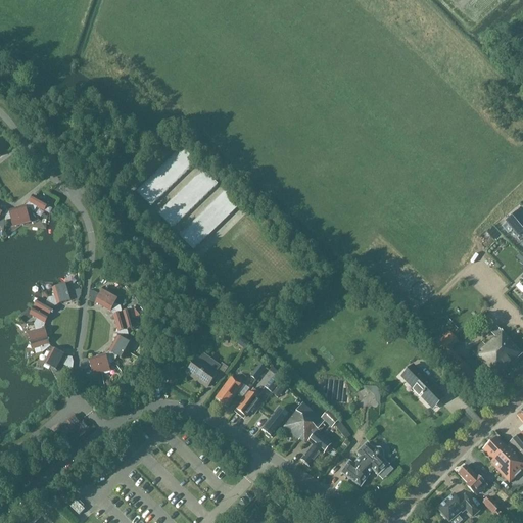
[(520,35),(517,31),(512,35),(515,39),(520,35)]
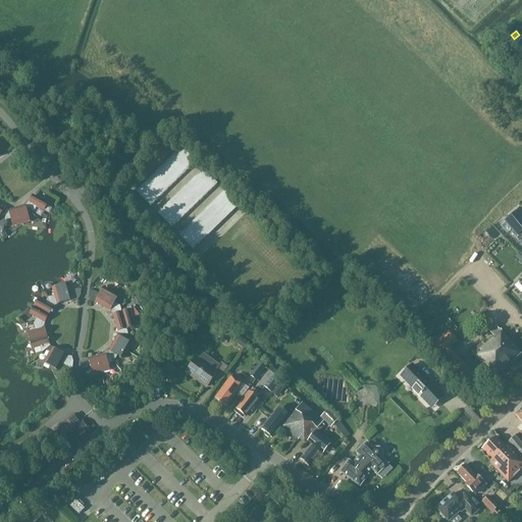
[(514,39),(510,35),(505,39),(509,43),(514,39)]
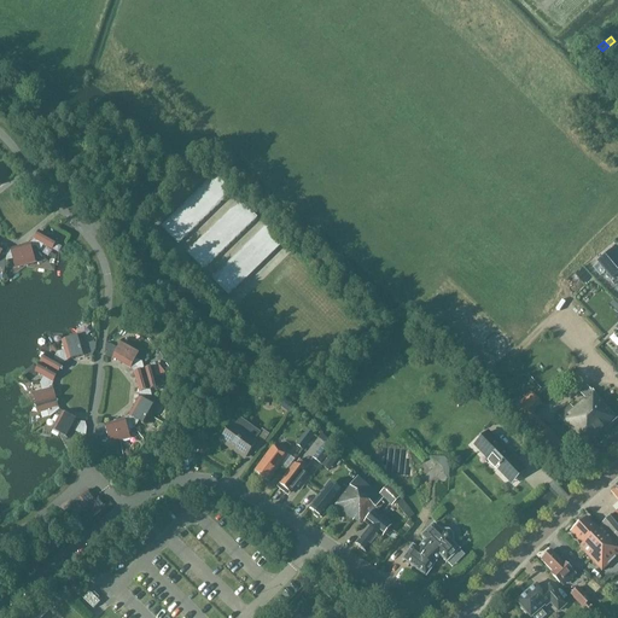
[(217,188),(223,182),(214,174),(209,180),(217,188)]
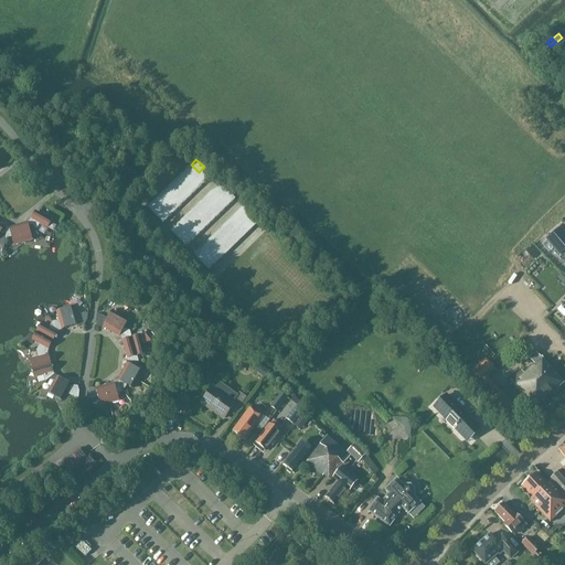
[(194,177),(199,172),(191,164),(187,169),(194,177)]
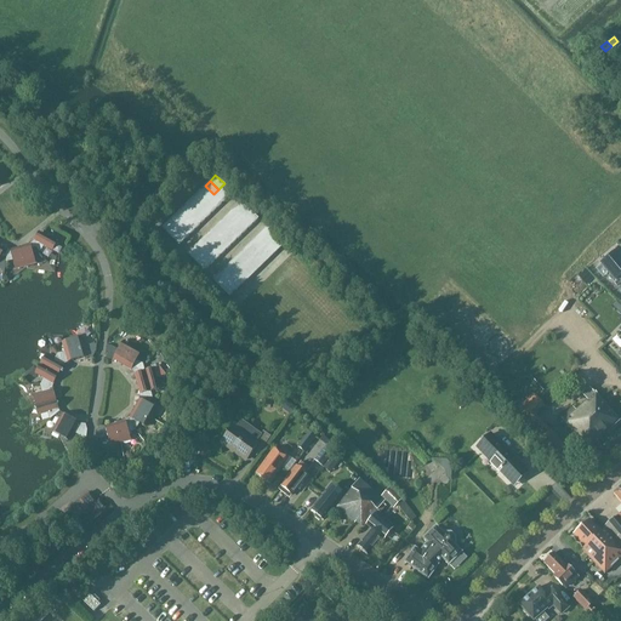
[(227,198),(233,193),(224,183),(218,189),(227,198)]
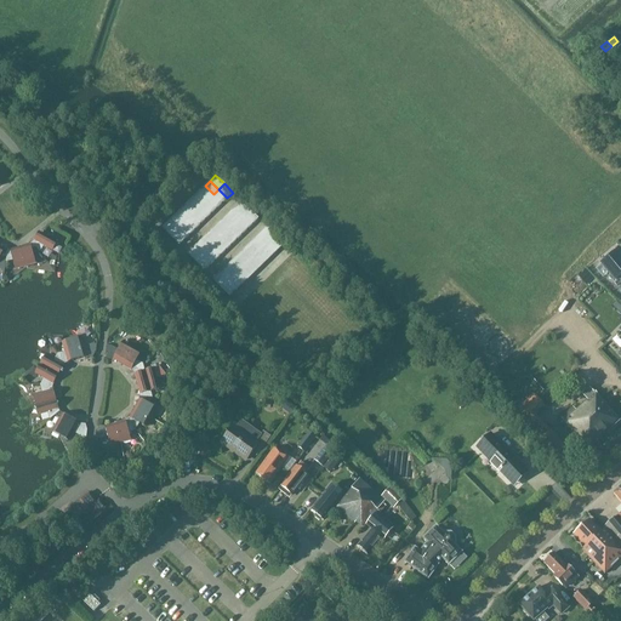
[(208,200),(214,194),(205,186),(199,191),(208,200)]
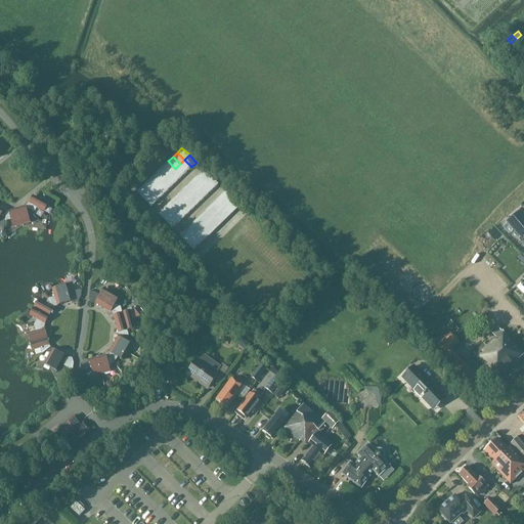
[(187,171),(191,167),(184,160),(180,164),(187,171)]
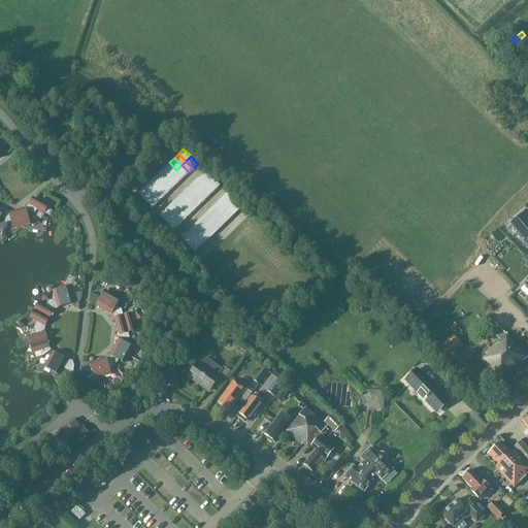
[(172,174),(176,170),(169,162),(165,167),(172,174)]
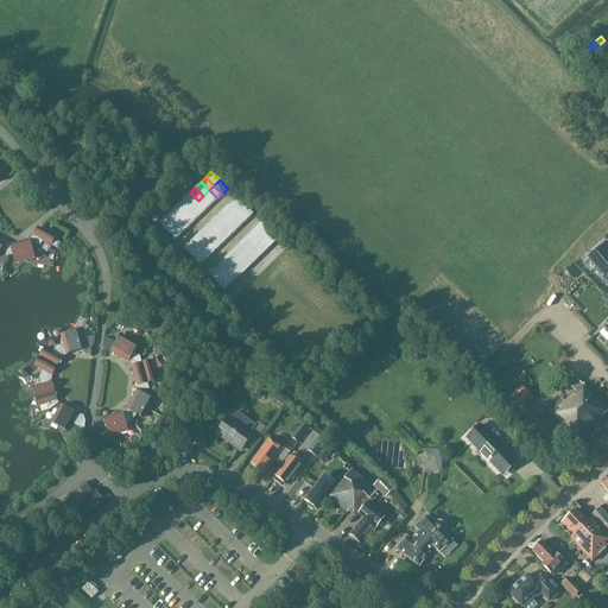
[(211,204),(217,198),(209,190),(203,196),(211,204)]
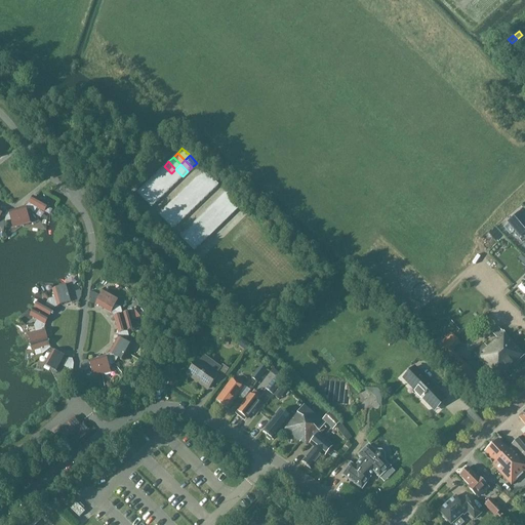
[(166,177),(171,173),(164,166),(159,170),(166,177)]
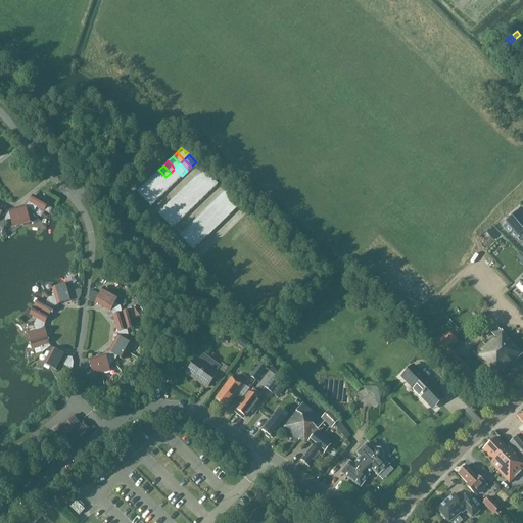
[(178,180),(182,176),(175,169),(171,173),(178,180)]
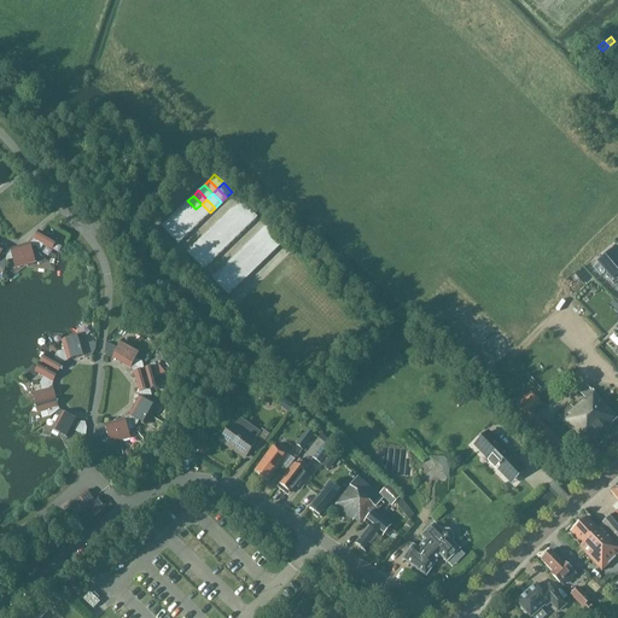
[(191,215),(196,209),(187,200),(182,205),(191,215)]
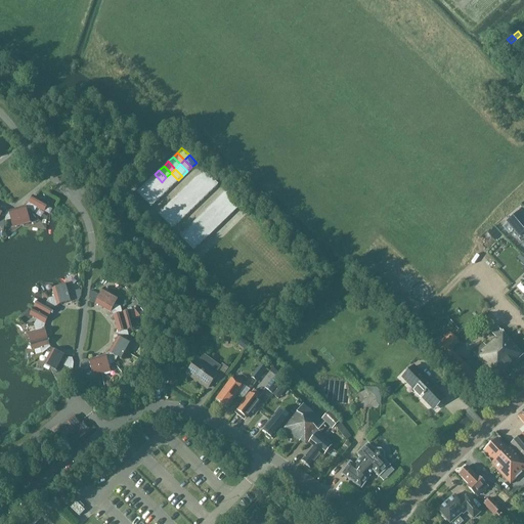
[(206,181),(211,177),(204,170),(199,174),(206,181)]
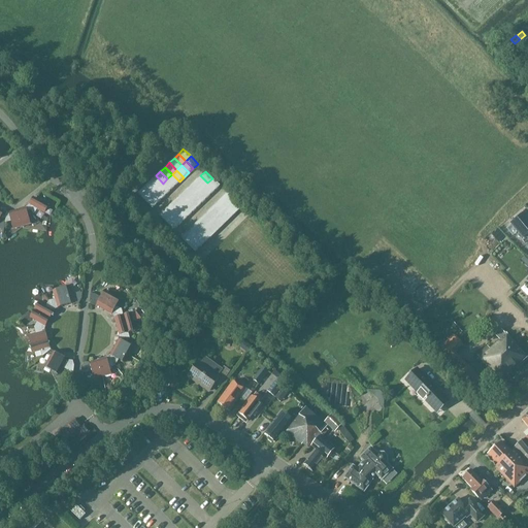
[(174,186),(179,182),(172,174),(167,178),(174,186)]
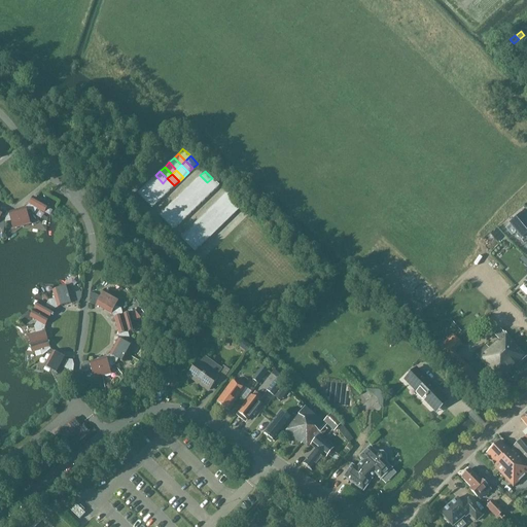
[(157,187),(163,183),(155,175),(150,180),(157,187)]
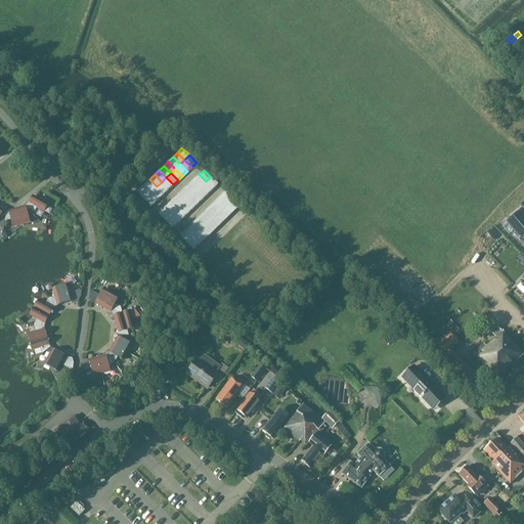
[(202,186),(206,181),(199,174),(194,179),(202,186)]
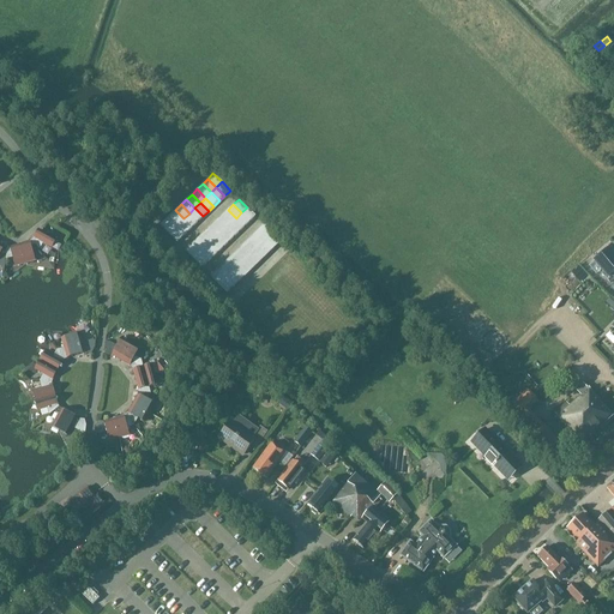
[(198,222),(203,216),(194,208),(190,214),(198,222)]
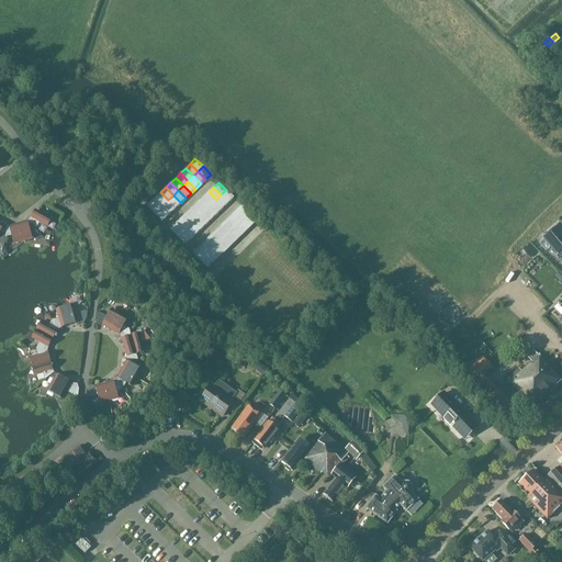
[(228,203),(234,198),(226,190),(221,194),(228,203)]
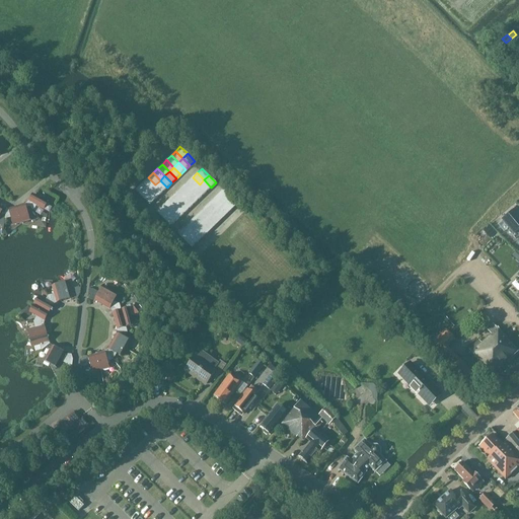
[(151,189),(155,184),(148,177),(144,181),(151,189)]
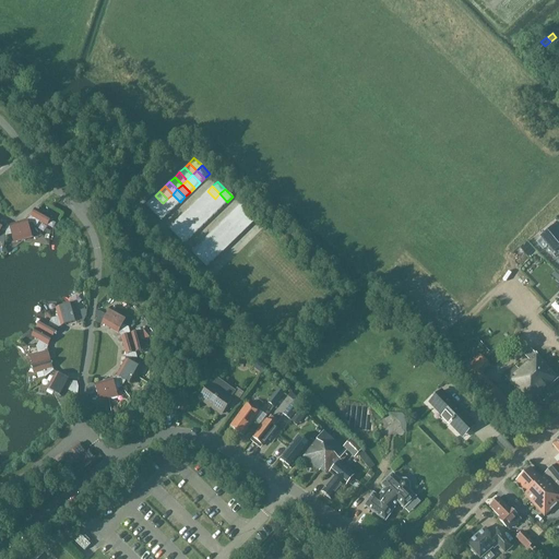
[(210,203),(215,199),(207,191),(202,195),(210,203)]
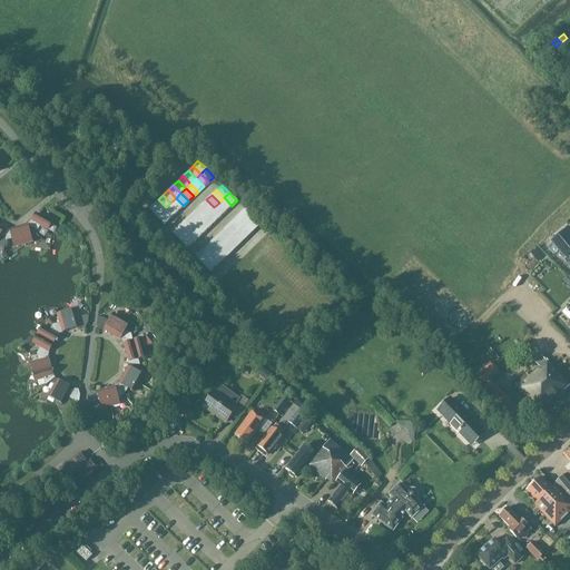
[(227,210),(232,206),(224,197),(219,203),(227,210)]
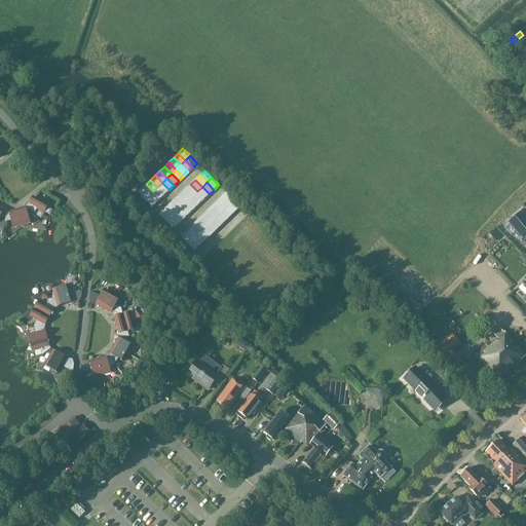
[(165,194),(170,190),(162,183),(157,187),(165,194)]
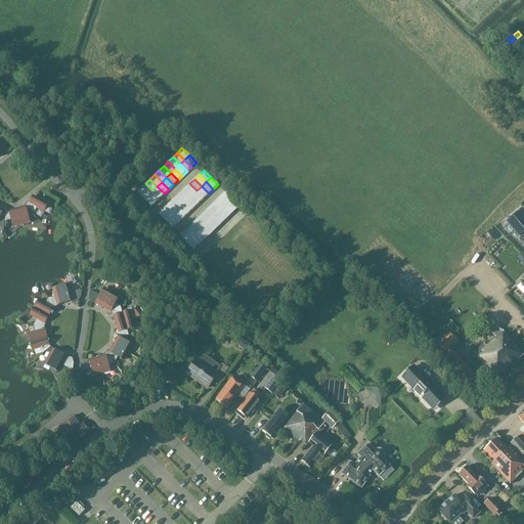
[(148,195),(153,190),(145,183),(140,188),(148,195)]
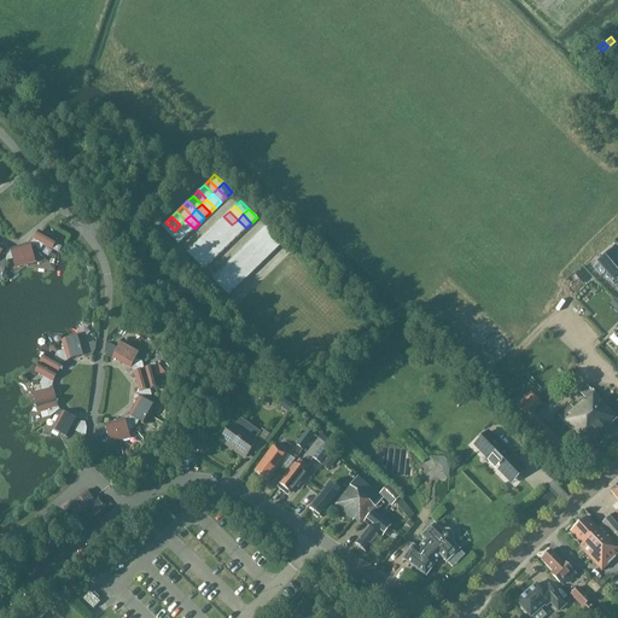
[(227,229),(232,225),(223,216),(219,221),(227,229)]
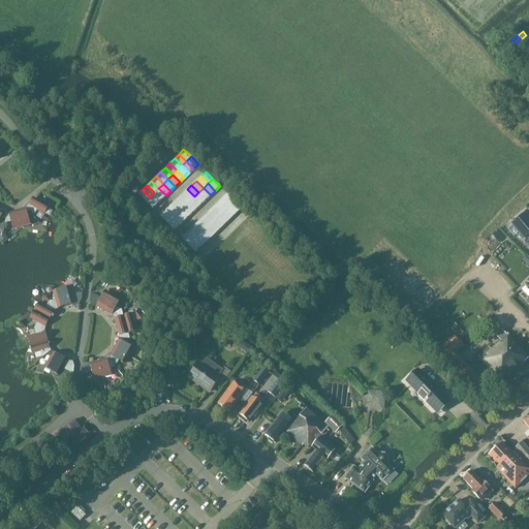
[(161,200),(166,195),(158,188),(154,192),(161,200)]
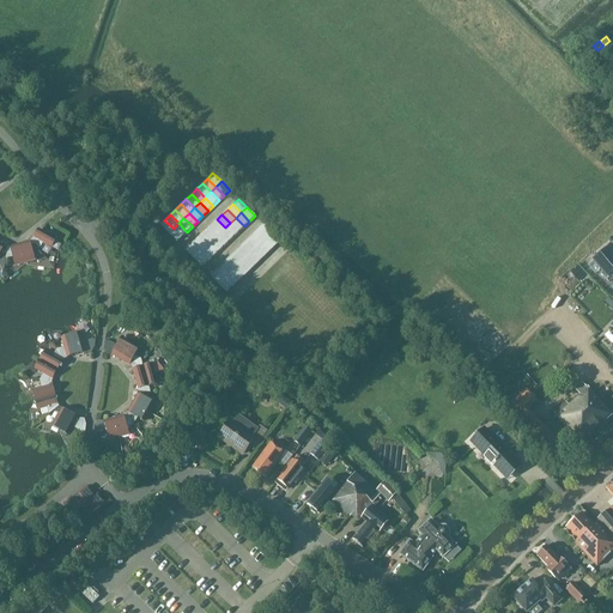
[(238,231),(244,226),(236,218),(230,223),(238,231)]
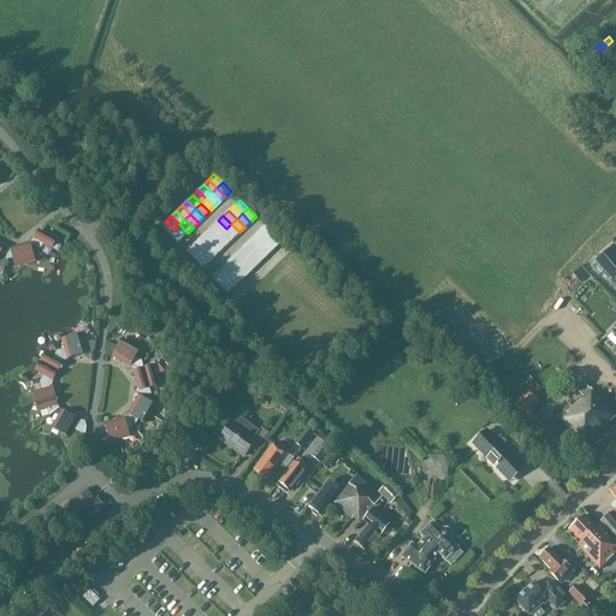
[(220,235),(226,229),(218,220),(212,226),(220,235)]
